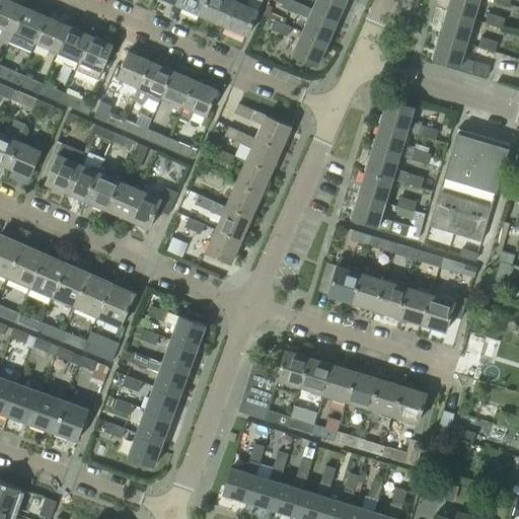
[(12,32),(23,7),(7,0),(0,0),(0,27),(3,29),(0,36),(0,41),(7,44),(11,32),(12,32)]
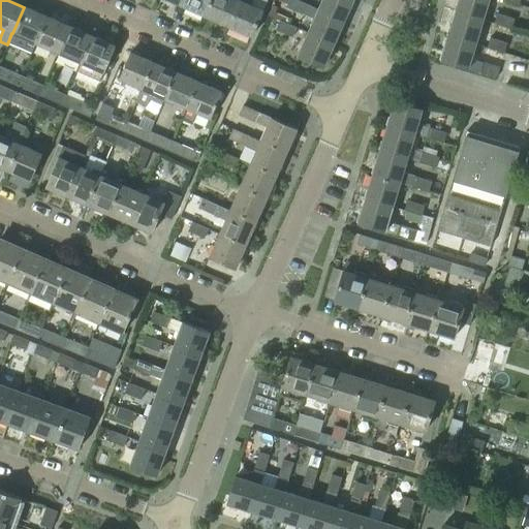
[(204,17),(211,0),(183,0),(181,6),(204,17)]
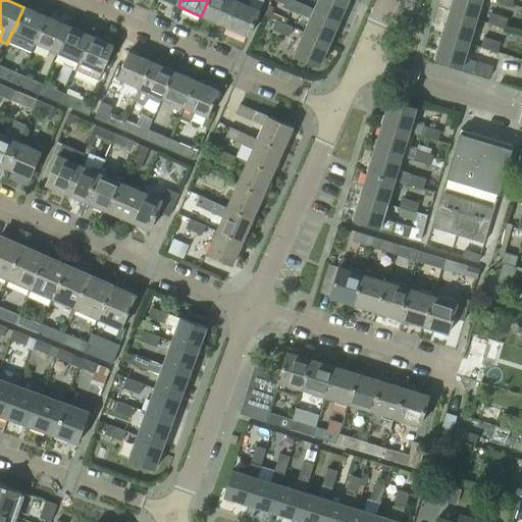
[(208,0),(201,16),(224,27),(235,0),(208,0)]
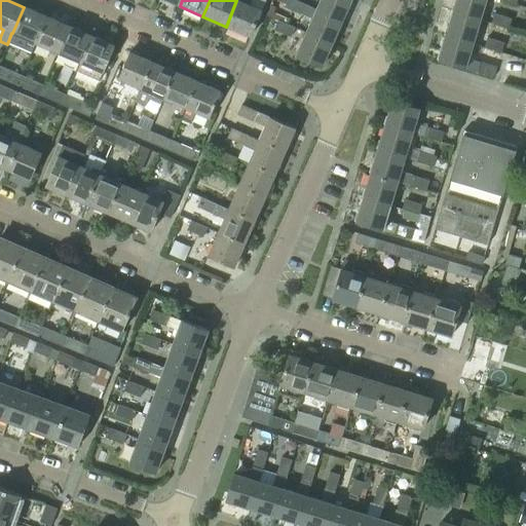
[(236,0),(226,27),(250,37),(262,10),(249,5),(251,0),(236,0)]
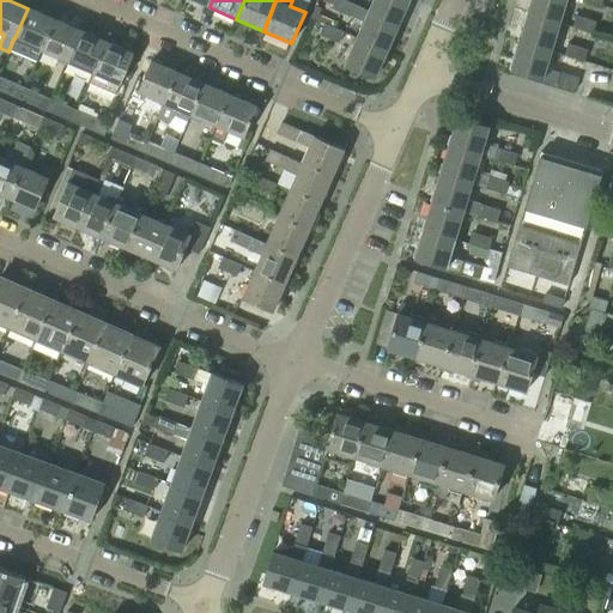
[(398,24),(369,11),(343,0),(334,0),(332,8),(351,16),(351,17),(364,22),(357,38),(387,52),(398,24)]
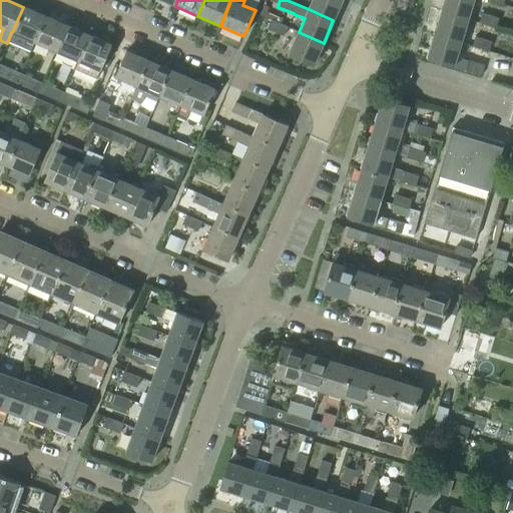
[(312,0),(309,9),(333,20),(342,0),(312,0)]
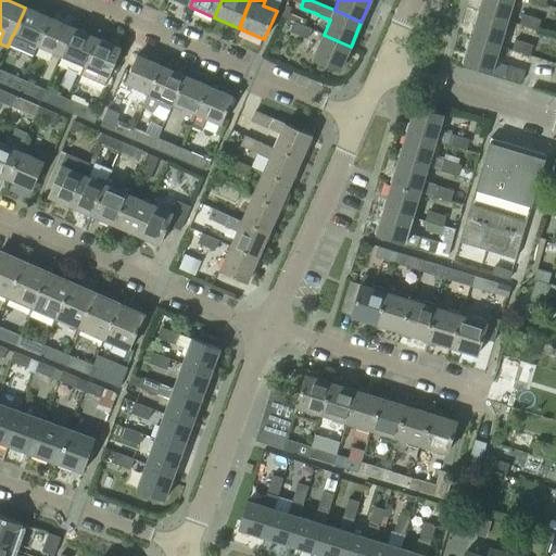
[(513,0),(481,0),(478,13),(507,22),(507,21),(513,0)]
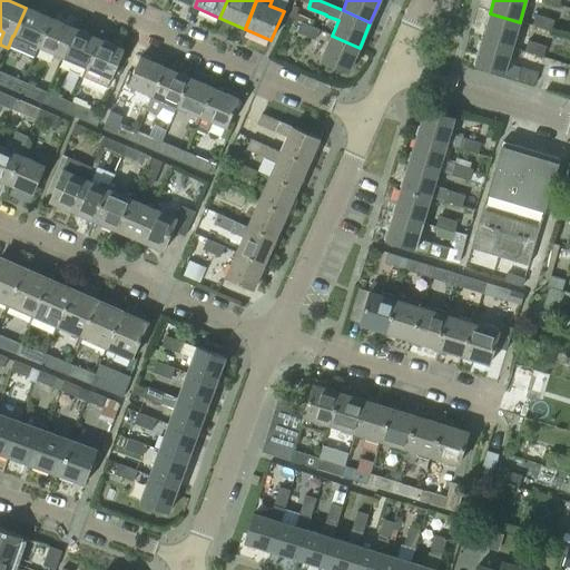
[(26,8),(13,36),(38,47),(50,18),(26,8)]
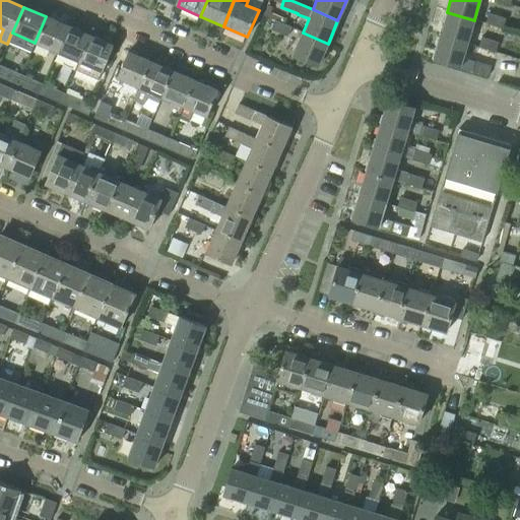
[(474,20),(447,12),(440,36),(466,44),(474,20)]
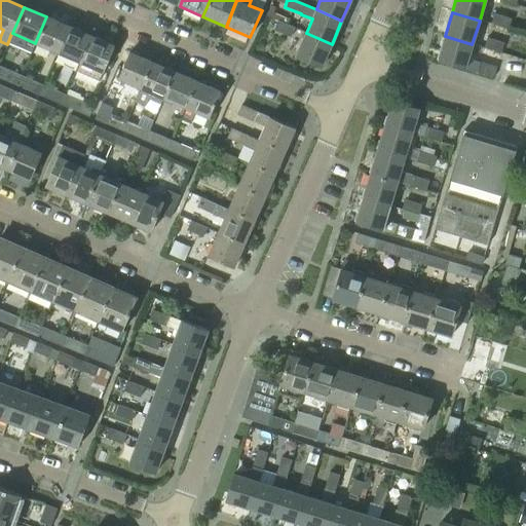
[(512,19),(495,13),(492,24),(508,29),(512,19)]
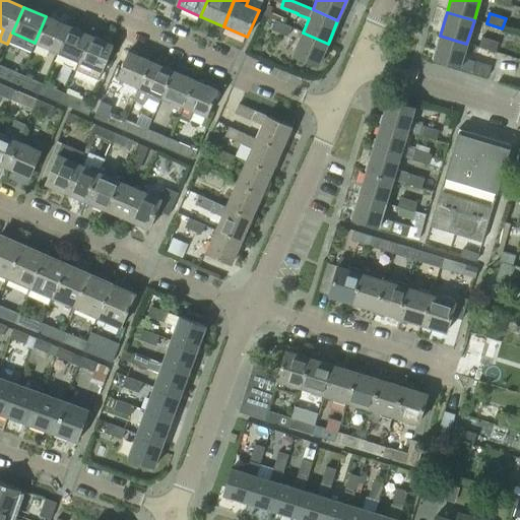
[(46,16),(35,43),(56,52),(67,25),(46,16)]
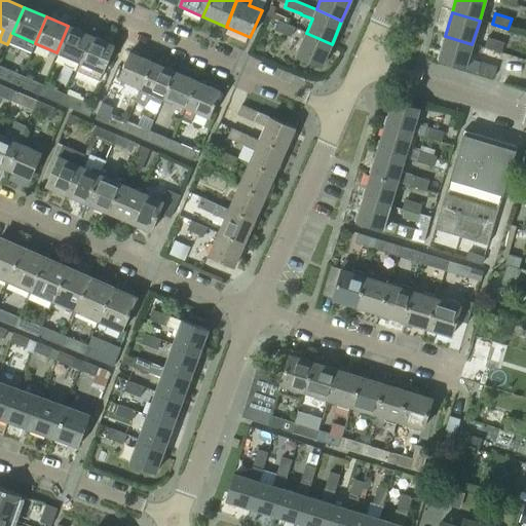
[(291,37),(295,28),(278,21),(274,31),(291,37)]
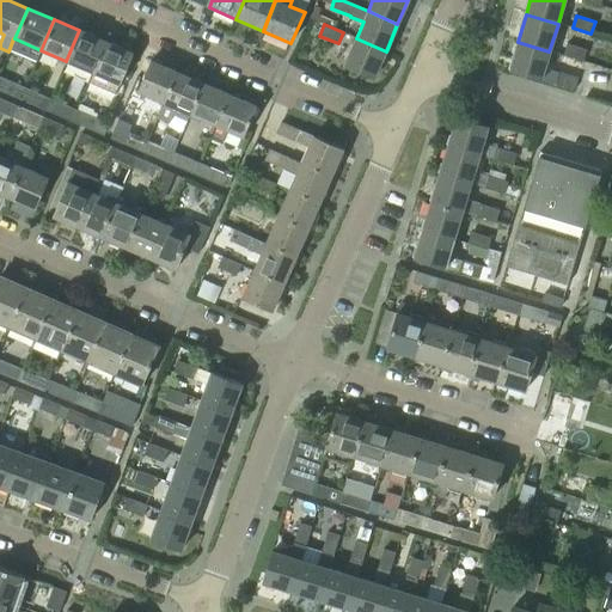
[(79,30),(66,61),(92,73),(89,81),(106,42),(79,30)]
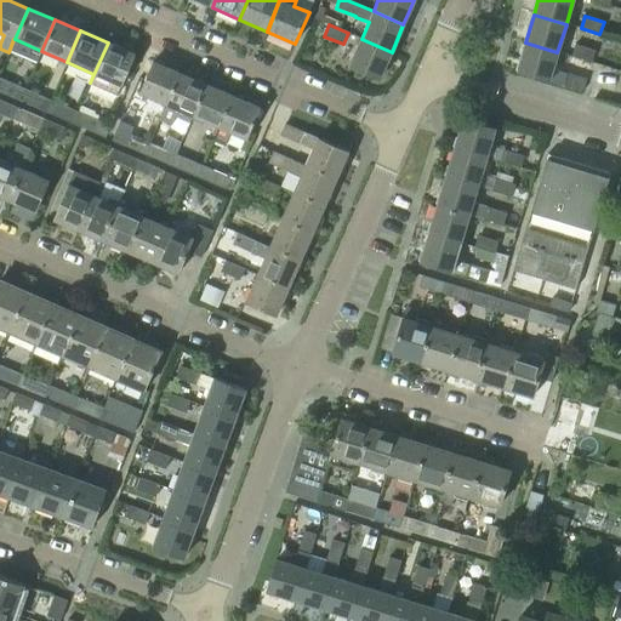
[(392,52),(362,39),(349,67),(379,80),(392,52)]
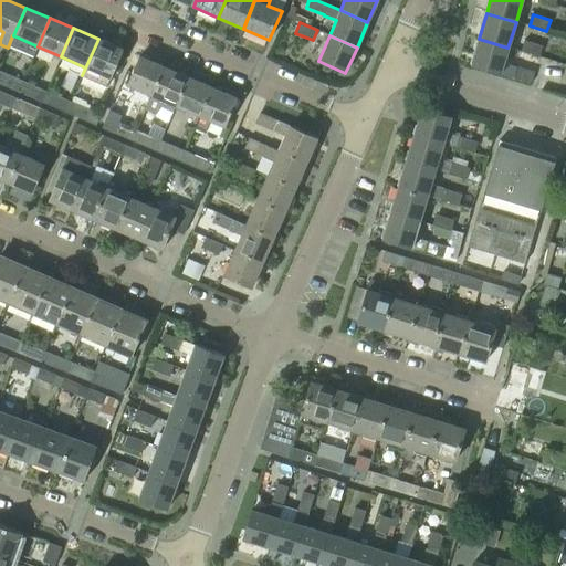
[(98,39),(82,75),(106,85),(122,50),(98,39)]
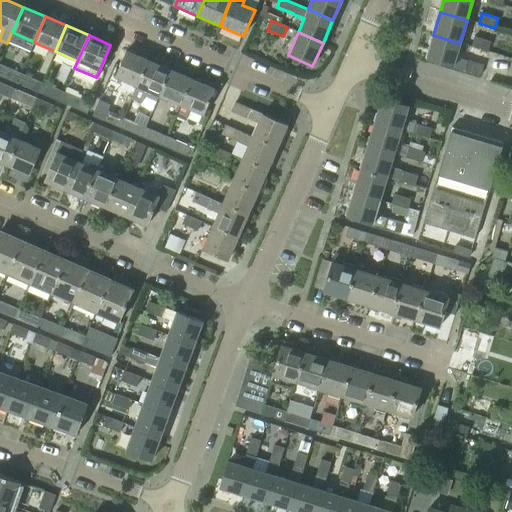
[(459,43),(433,35),(426,59),(452,67),(452,66),(480,75),(483,65),(455,56),(459,43)]
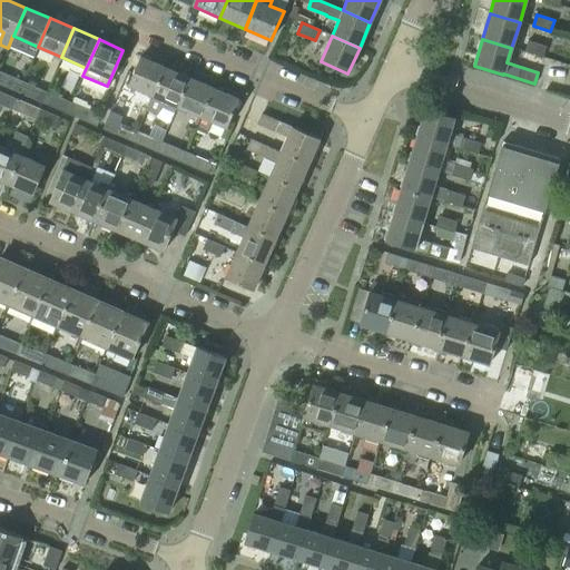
[(542,58),(542,57),(546,47),(530,41),(527,52),(542,58)]
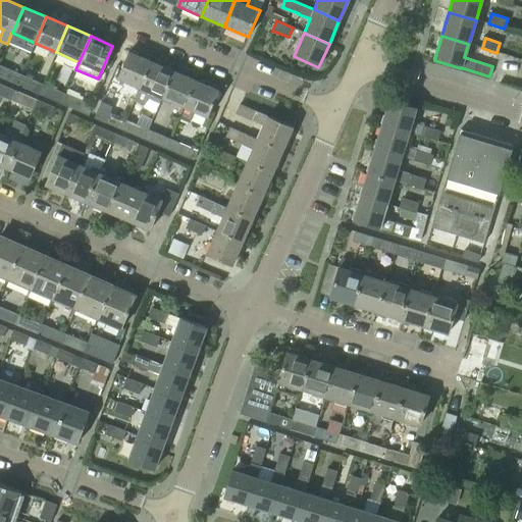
[(140,88),(151,62),(128,52),(117,79),(140,88)]
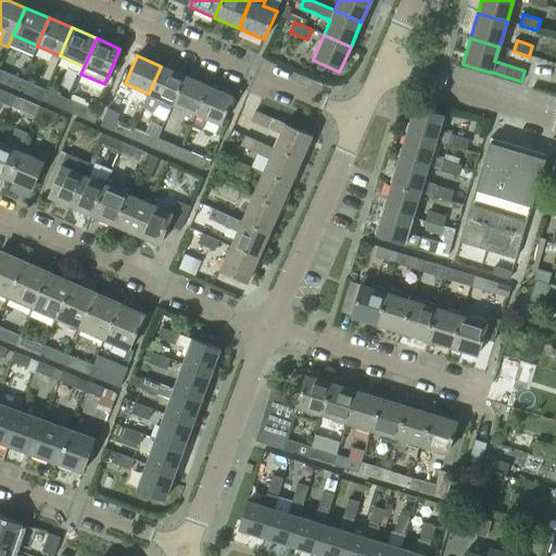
[(161,66),(149,93),(143,106),(153,111),(156,104),(169,110),(172,103),(184,76),(161,66)]
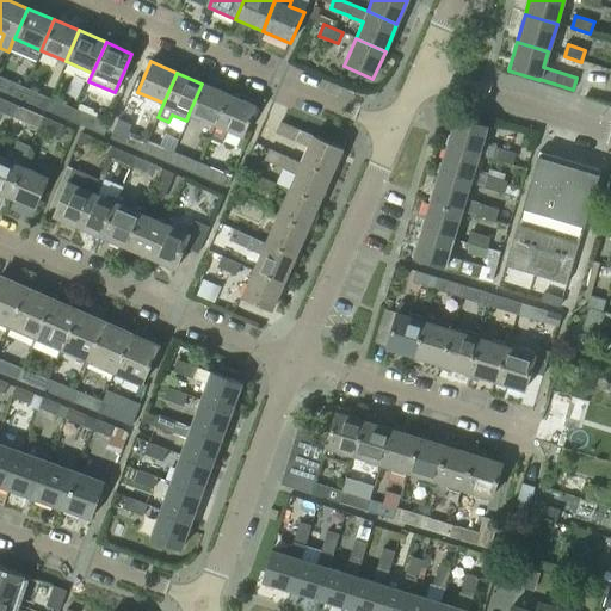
[(0,76),(0,90),(19,99),(24,87),(0,76)]
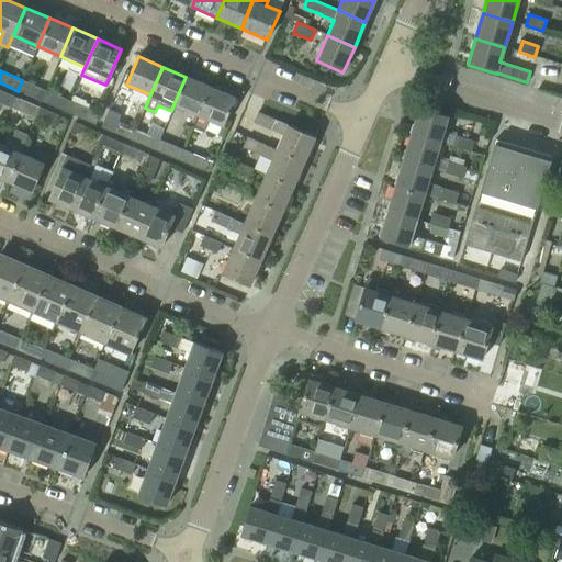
[(199,115),(211,87),(186,77),(173,104),(199,115)]
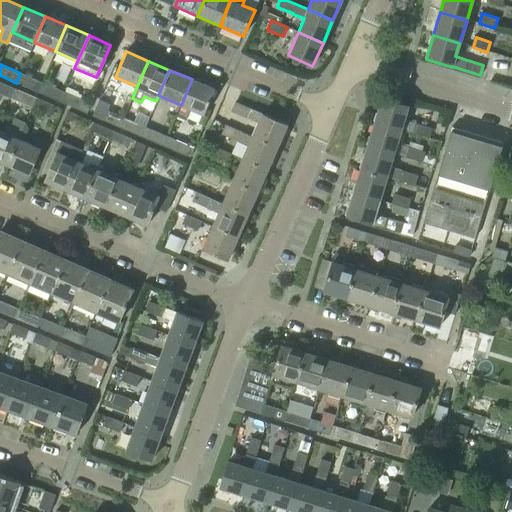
[(20,73),(16,83),(37,92),(42,82),(20,73)]
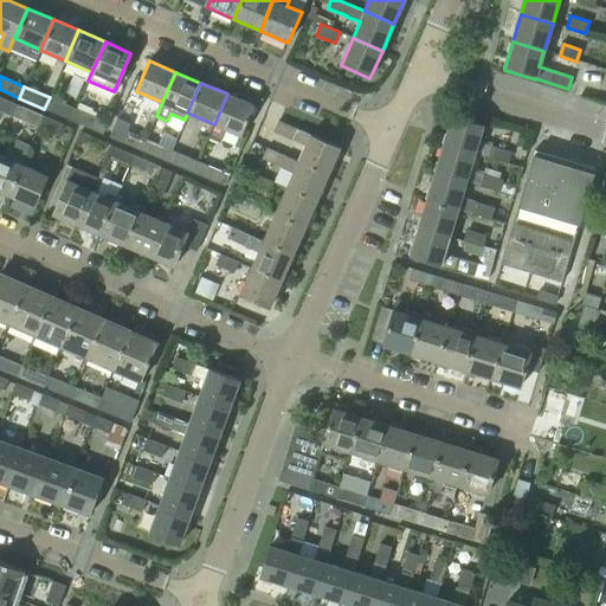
[(227,94),(214,124),(208,137),(219,142),(225,129),(239,135),(252,105),(227,94)]
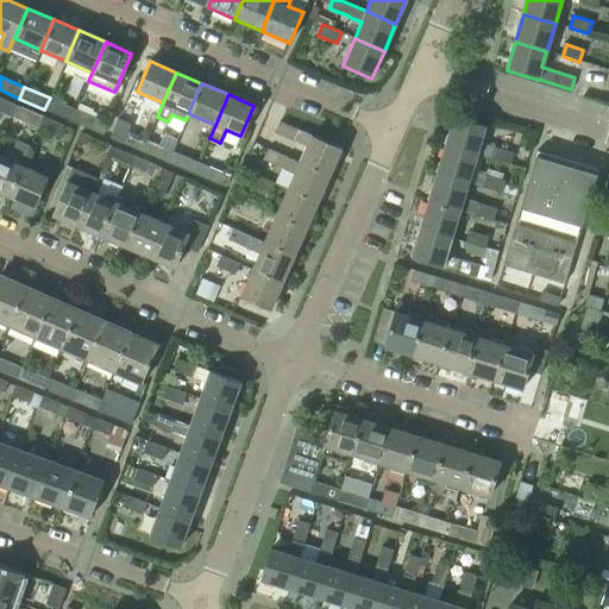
[(0,111),(11,117),(17,105),(0,98),(0,111)]
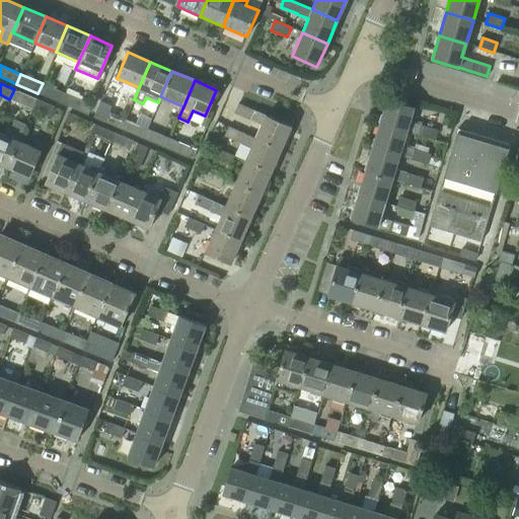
[(43,83),(38,93),(61,103),(65,93),(43,83)]
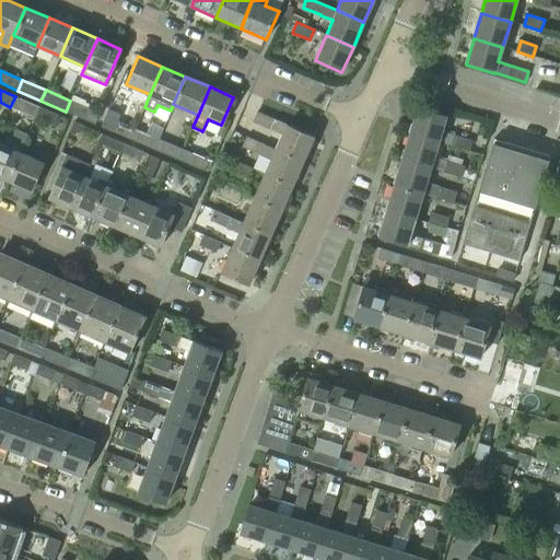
[(72,95),(70,101),(85,107),(88,102),(72,95)]
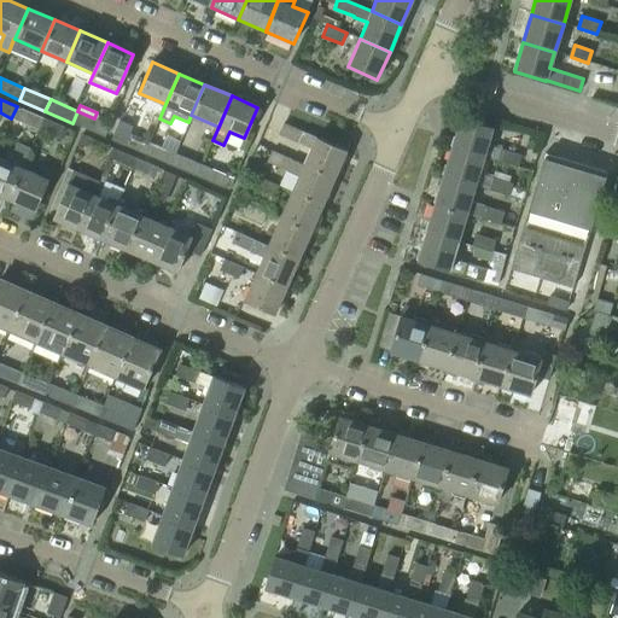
[(38,129),(42,118),(17,106),(11,118),(38,129)]
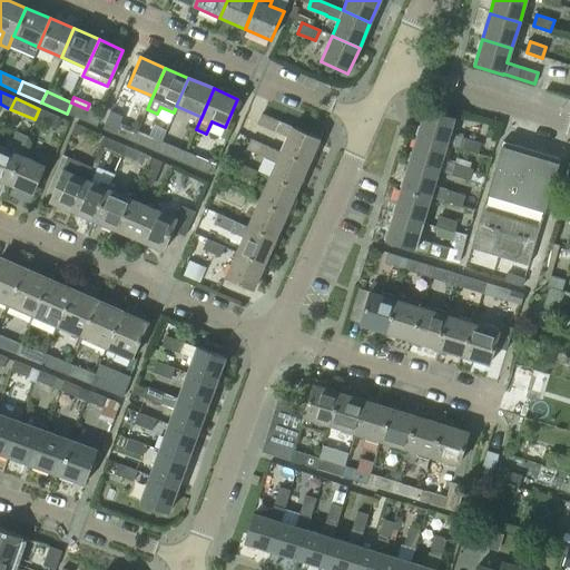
[(71,102),(67,114),(97,127),(102,116),(87,109),(71,102)]
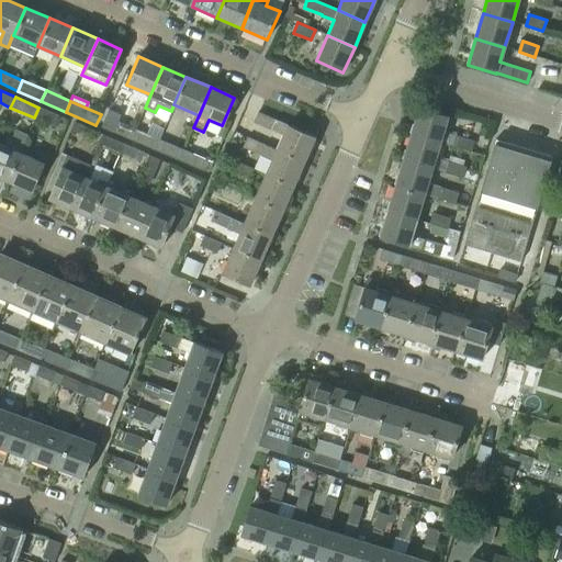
[(38,108),(34,117),(53,125),(57,115),(38,108)]
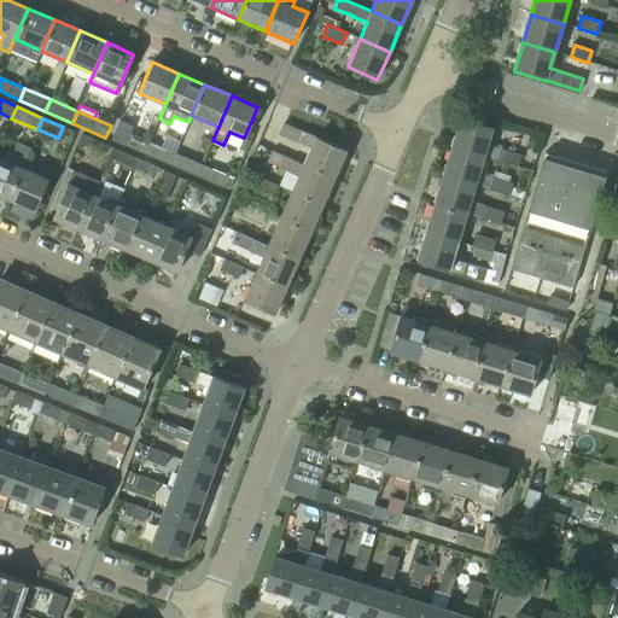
[(452,147),(518,168),(520,156),(487,146),(493,128),(461,118),(452,147)]
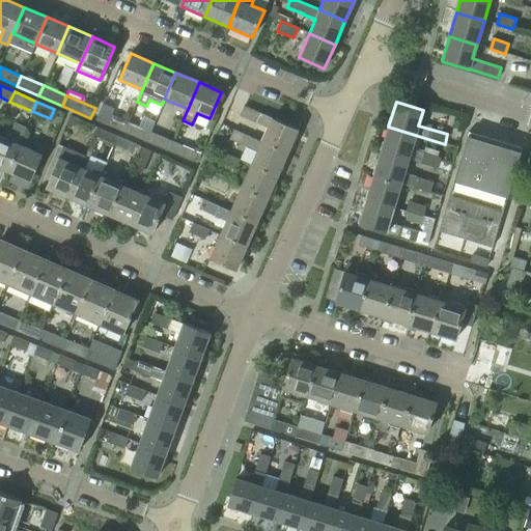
[(261,142),(286,154),(298,129),(244,106),(240,116),(268,128),(261,141),(233,130),(261,142)]
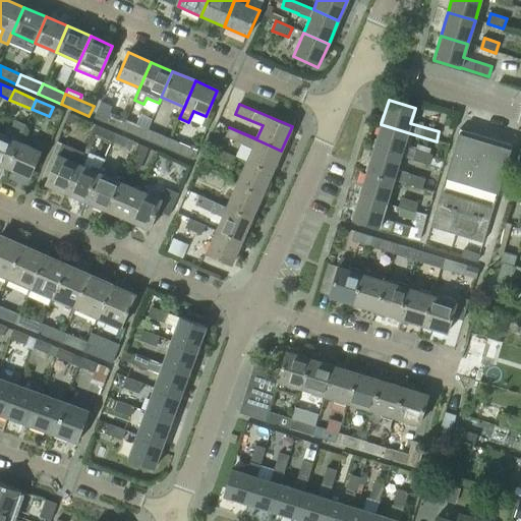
[(69,112),(65,119),(73,123),(76,116),(69,112)]
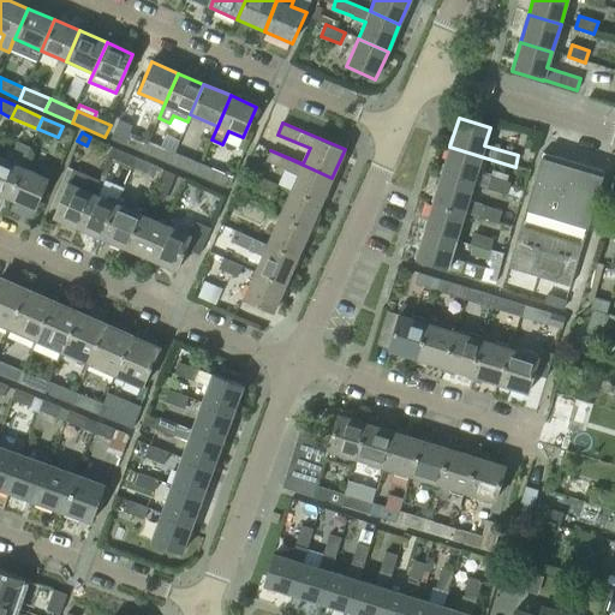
[(143,153),(148,142),(127,132),(123,144),(143,153)]
